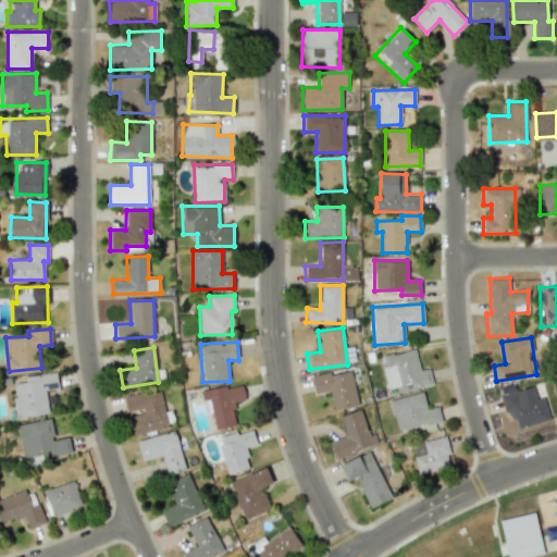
[(399,392),(432,384),(429,369),(420,371),(415,349),(381,357),(388,388),(398,386),(399,392)]
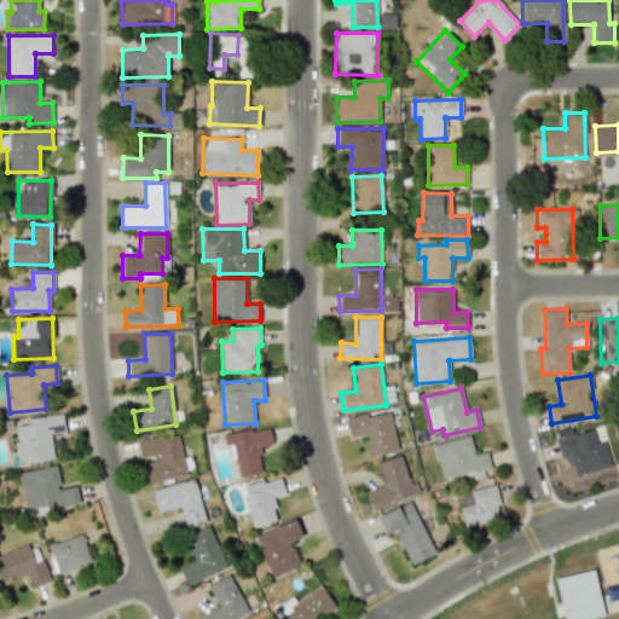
[(346,420),(350,438),(365,434),(370,456),(398,450),(389,410),(346,420)]
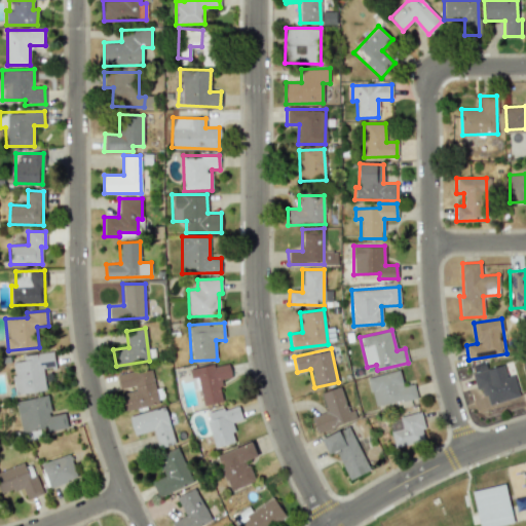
[(15,395),(45,390),(43,368),(54,367),(52,351),(23,355),(23,361),(11,362),(15,395)]
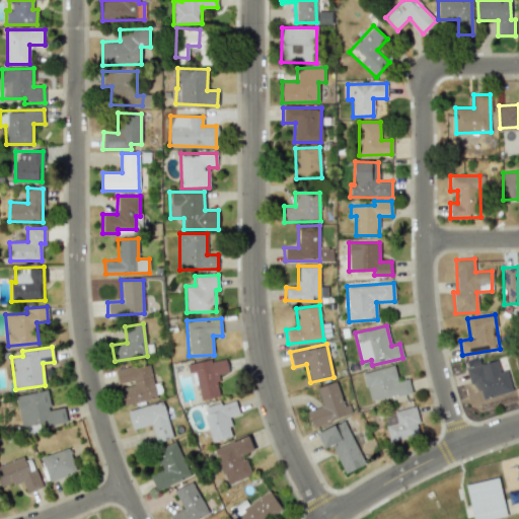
[(187,364),(191,385),(197,384),(201,399),(220,395),(216,375),(228,372),(225,359),(211,362),(211,359),(187,364)]
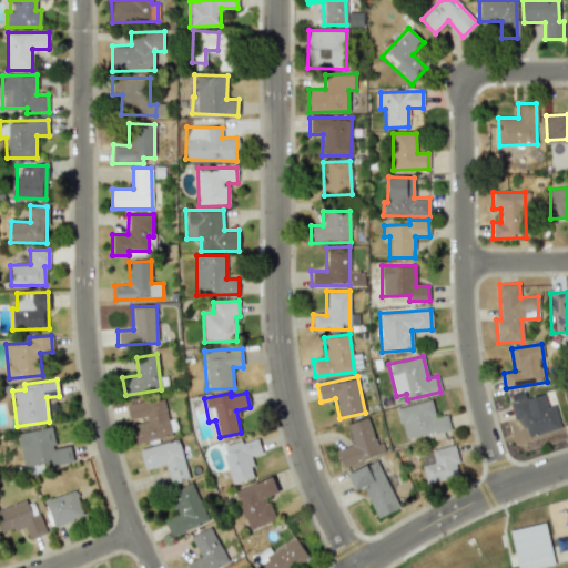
[(509,403),(515,422),(521,419),(527,437),(560,428),(555,405),(547,407),(543,394),(509,403)]
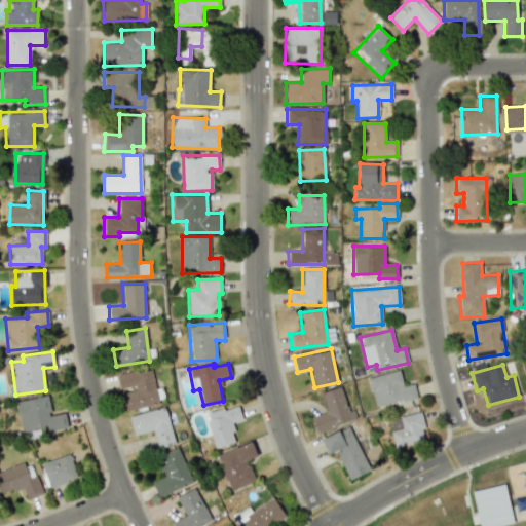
[(124,410),(158,404),(151,368),(116,375),(119,390),(120,390),(124,410)]
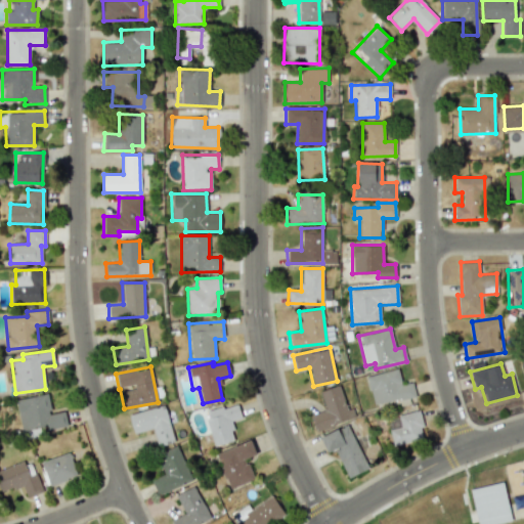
[(416,395),(412,382),(401,385),(397,368),(366,376),(374,406),(416,395)]
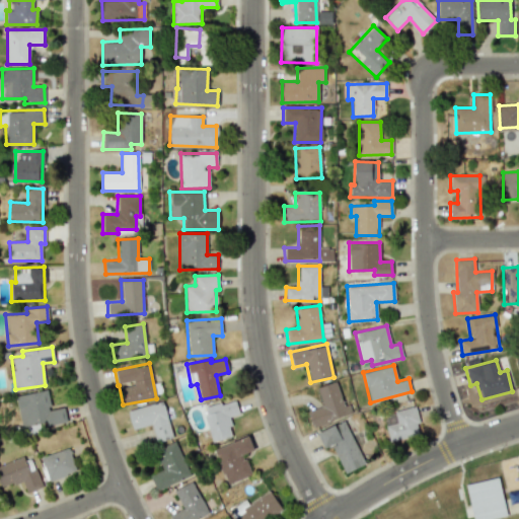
[(308,411),(313,427),(352,414),(349,403),(344,405),(336,381),(316,387),(322,405),(308,411)]
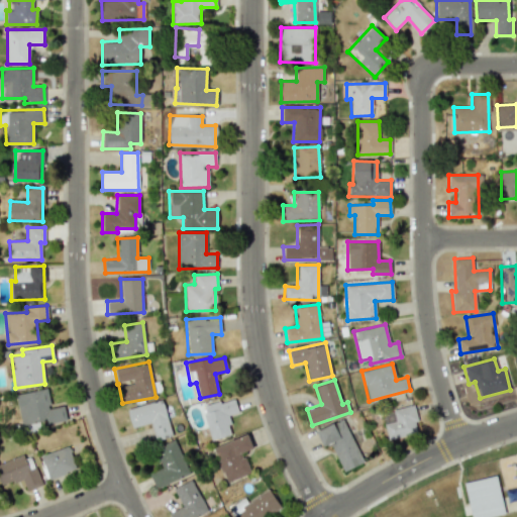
[(16,394),(21,425),(45,420),(46,424),(66,420),(64,405),(50,408),(46,388),(16,394)]
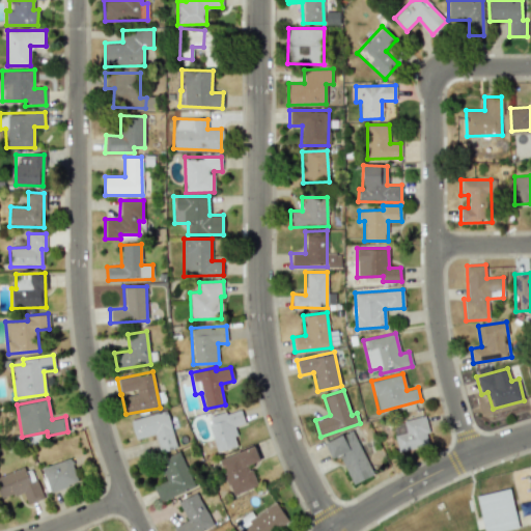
[(239,446),(233,426),(245,423),(241,409),(207,417),(217,452),(239,446)]
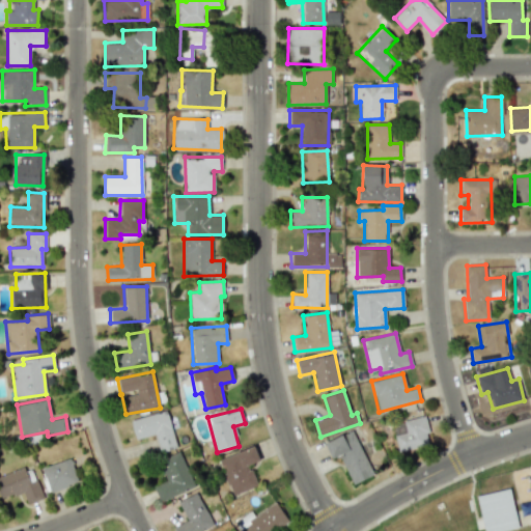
[(135,439),(155,434),(160,452),(176,448),(167,410),(130,420),(135,439)]
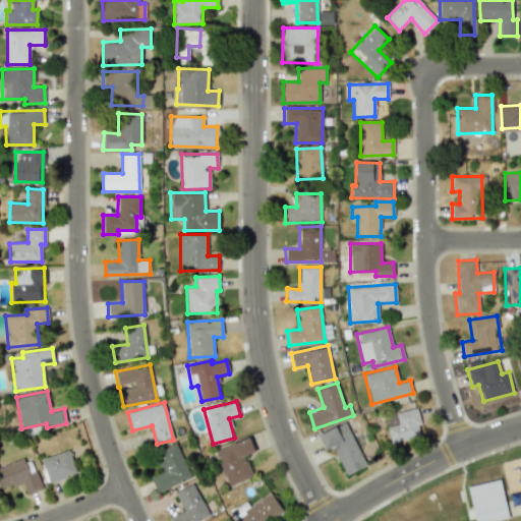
[(422,436),(415,408),(385,416),(392,444),(422,436)]
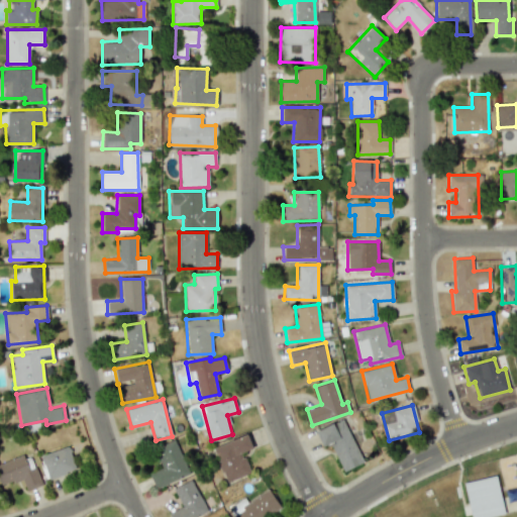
[(330,443),(342,472),(363,462),(343,419),(316,431),(322,446),(330,443)]
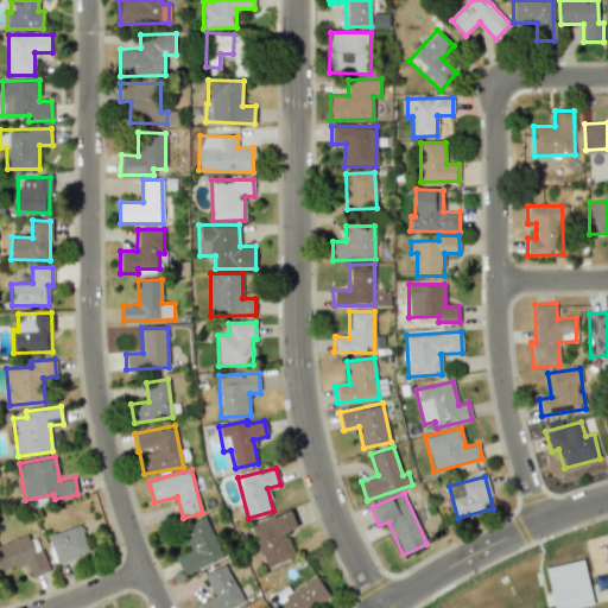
[(265,567),(295,556),(285,532),(297,527),(291,511),(251,526),(265,567)]
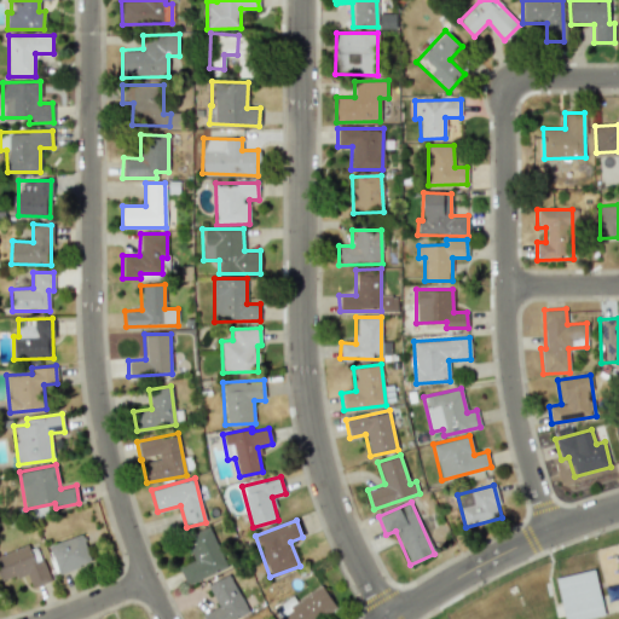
[(194,561),(179,566),(185,583),(226,567),(210,526),(184,536),(194,561)]
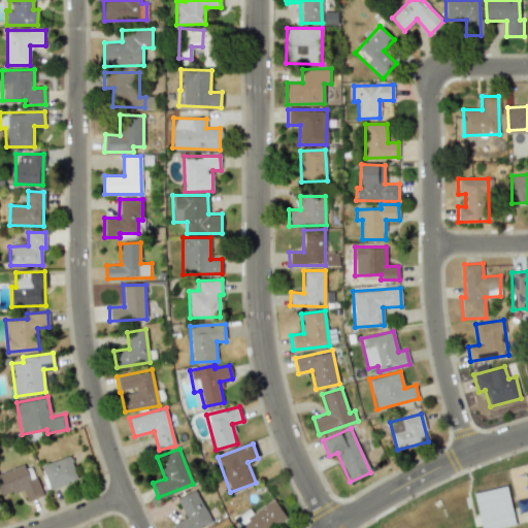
[(40,465),(48,490),(78,481),(70,455),(40,465)]
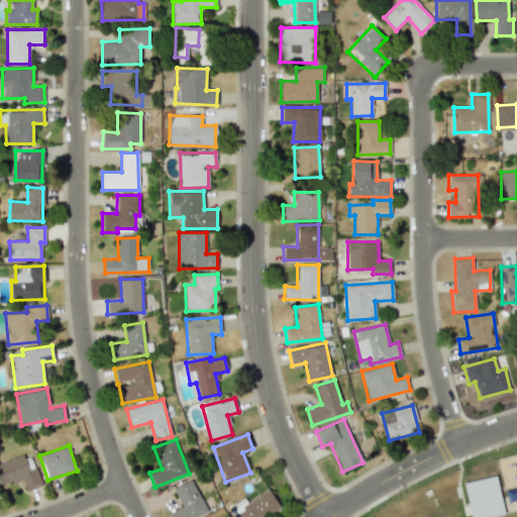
[(0,485),(0,486),(22,479),(26,490),(41,485),(35,467),(28,469),(23,455),(0,462),(0,485)]
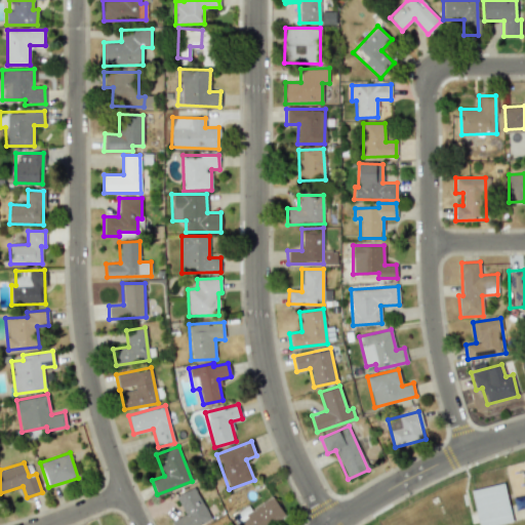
[(471,490),(478,524),(497,524),(513,521),(503,482),(471,490)]
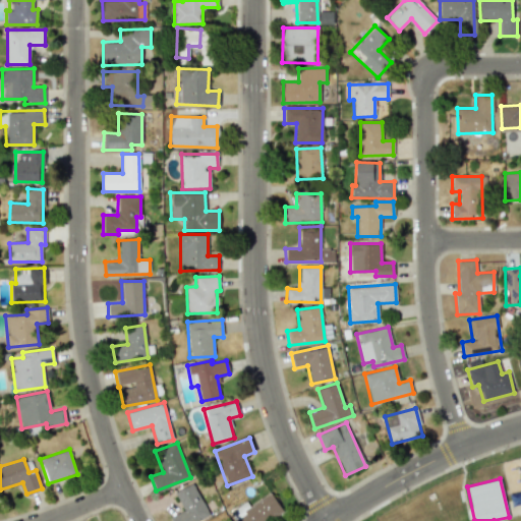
[(175,491),(183,511),(170,516),(172,520),(198,520),(209,517),(194,483),(175,491)]
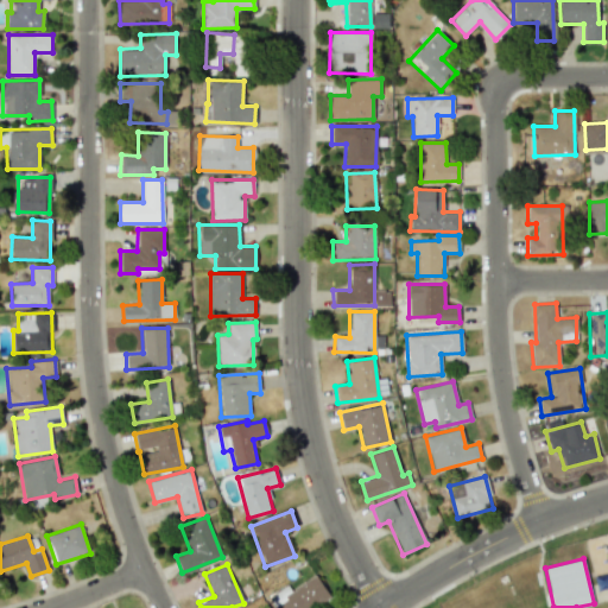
[(312,607),(330,596),(315,574),(291,591),(286,586),(267,597),(274,607),(312,607)]
